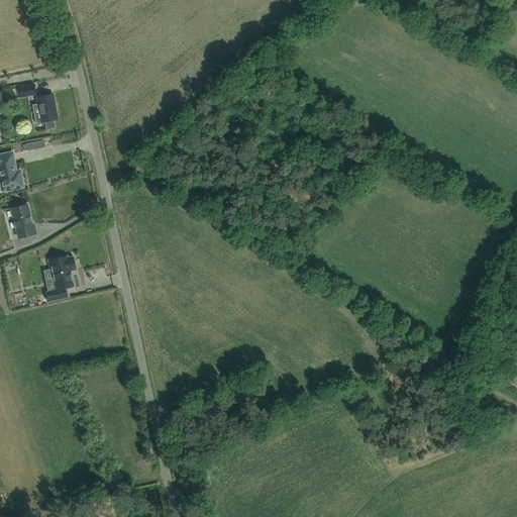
[(34,84),(33,85),(19,87),(21,97),(36,94),(34,84)]
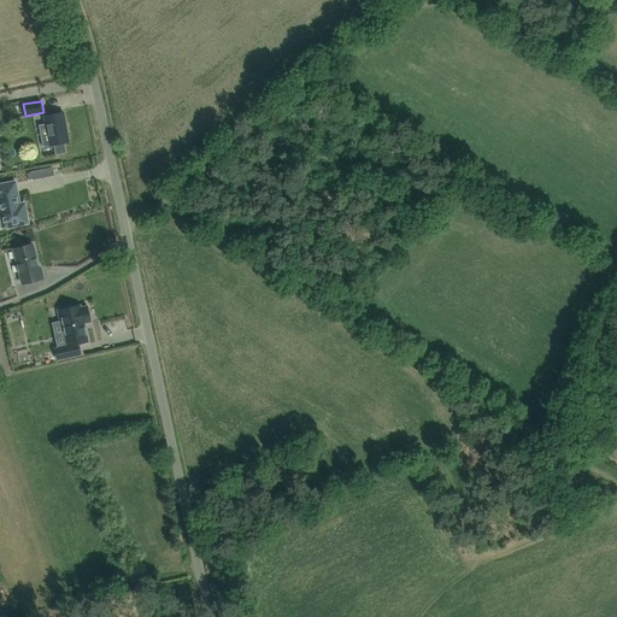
[(69,142),(69,141),(63,112),(43,116),(50,146),(54,145),(56,154),(65,153),(64,144),(69,142)]
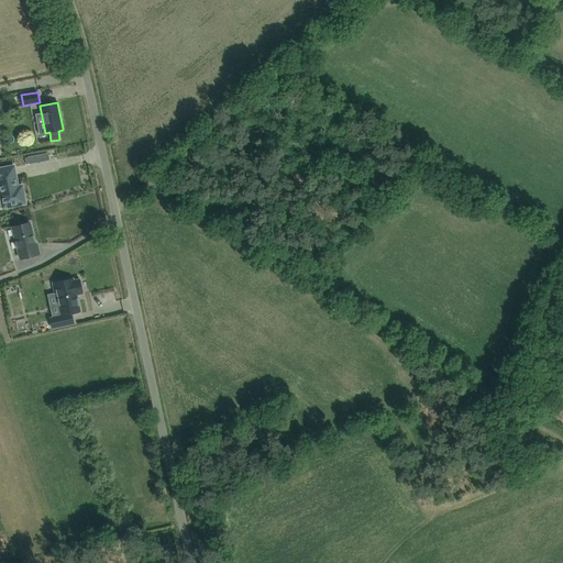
[(25,203),(23,192),(19,194),(18,187),(13,166),(0,168),(0,192),(1,196),(0,196),(0,207),(2,207),(3,208),(18,205),(19,206),(22,206),(23,203),(25,203)]
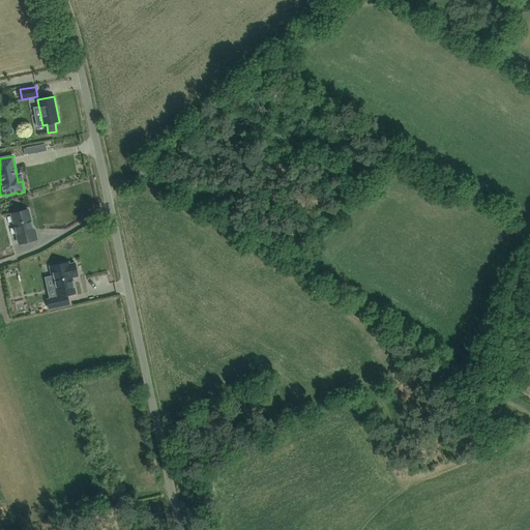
[(33,230),(28,209),(11,213),(19,243),(37,239),(34,230),(33,230)]
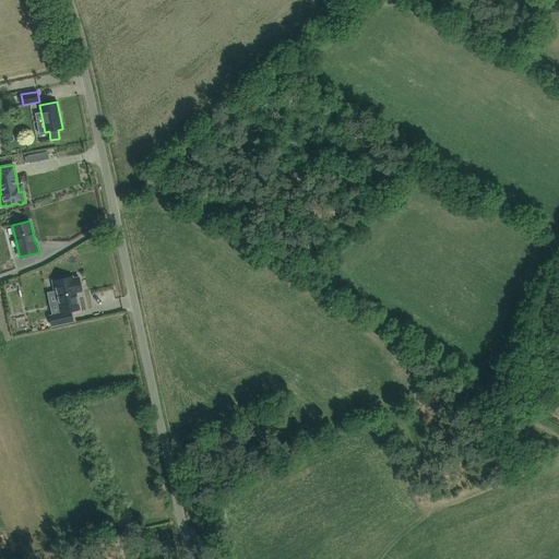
[(72,276),(54,281),(54,282),(56,282),(58,289),(56,290),(61,313),(71,311),(80,309),(75,293),(82,292),(79,277),(73,278),(72,276)]
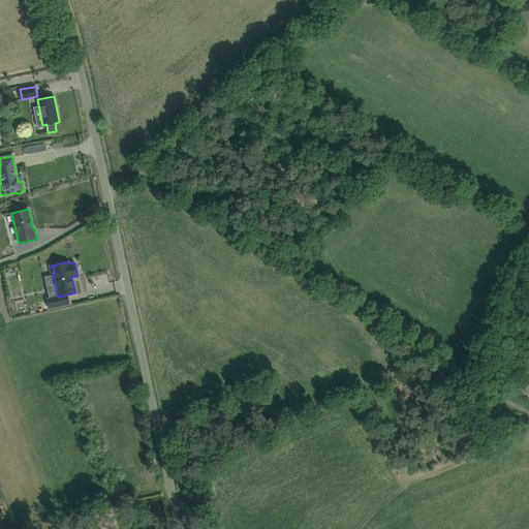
[(18,282),(29,281),(29,271),(18,271),(18,282)]
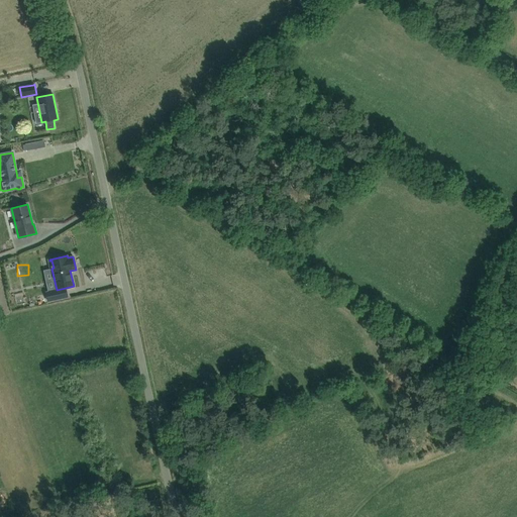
[(57,290),(45,292),(47,301),(68,297),(66,288),(57,290)]
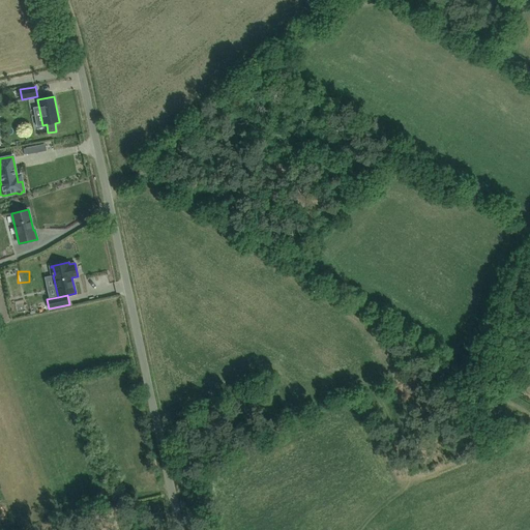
All buildings are outlined.
